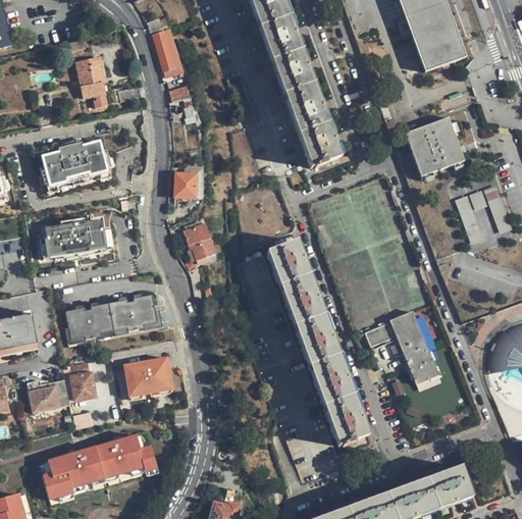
[(0,0),(0,45),(14,42),(5,0),(0,0)]
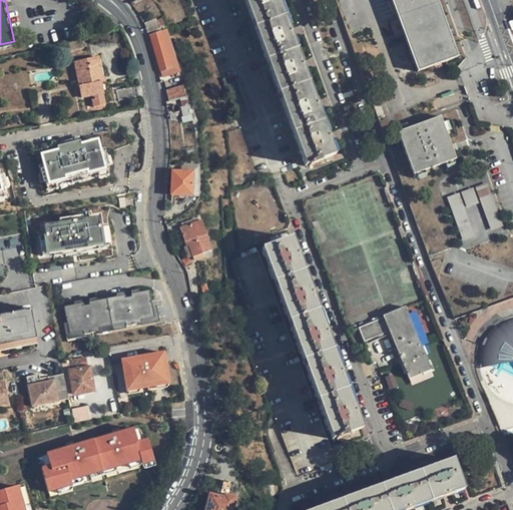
[(306,163),(316,159),(333,153),(329,144),(332,142),(328,129),(324,130),(318,112),(320,110),(315,96),(312,97),(303,72),(306,71),(301,56),(297,57),(291,39),(294,38),(289,24),(286,25),(279,6),(282,5),(280,0),(244,0),(287,111),(296,137),(306,163)]
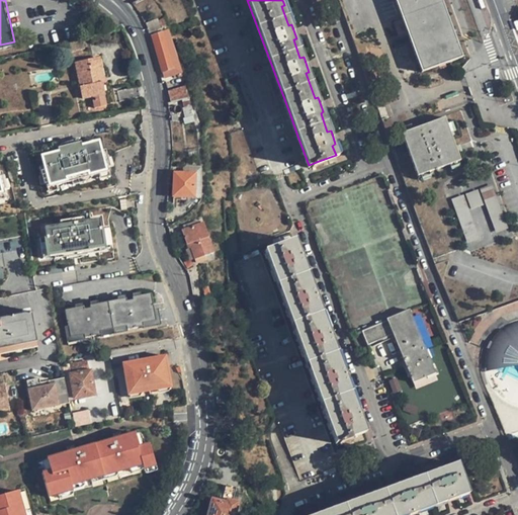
[(396,0),(405,23),(422,69),(461,55),(441,0),(396,0)]
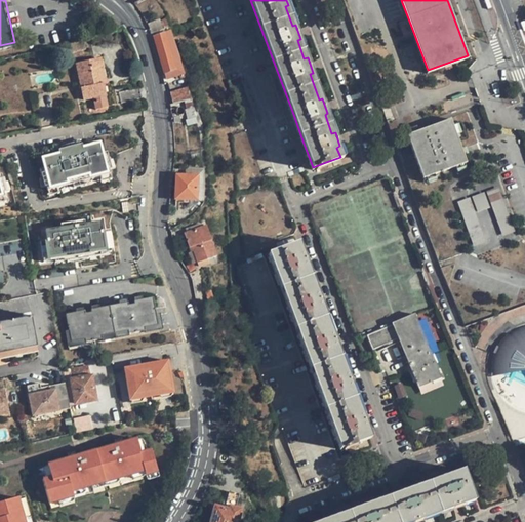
[(167,16),(161,18),(163,26),(169,24),(167,16)]
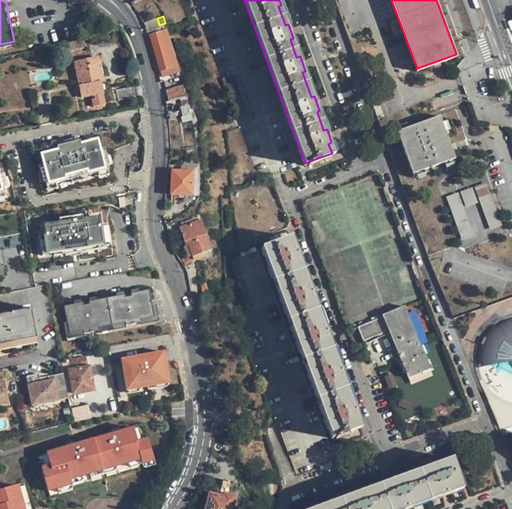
[(150,32),(160,69),(178,64),(170,41),(166,27),(150,32)]
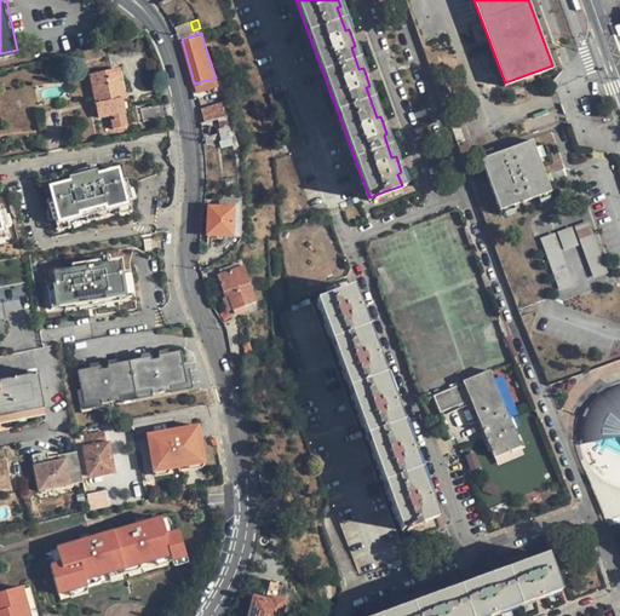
[(101,45),(82,49),(85,59),(103,55),(101,45)]
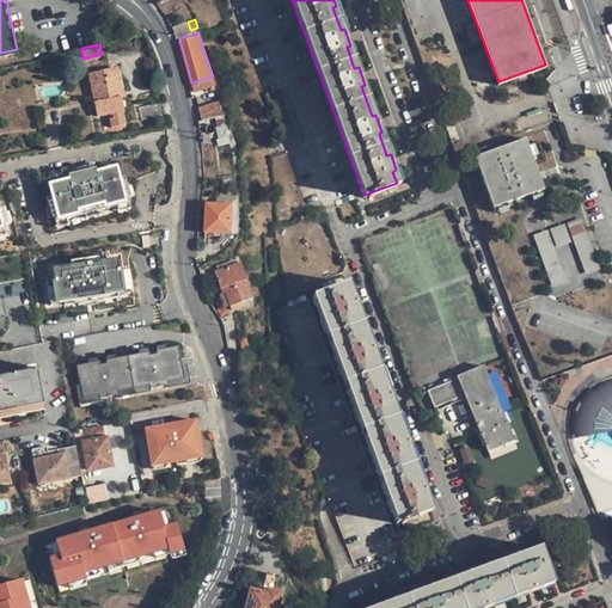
[(126,121),(121,96),(121,94),(115,66),(98,69),(90,71),(98,114),(109,111),(112,124),(126,121)]
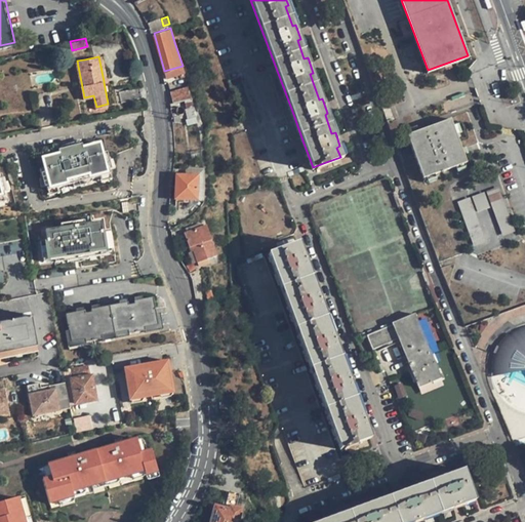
[(102,56),(98,56),(104,81),(104,82),(107,81),(102,56)]
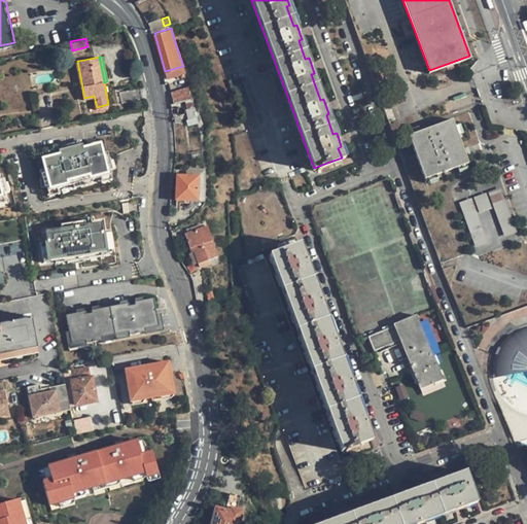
[(166,78),(185,73),(183,66),(165,71),(166,78)]
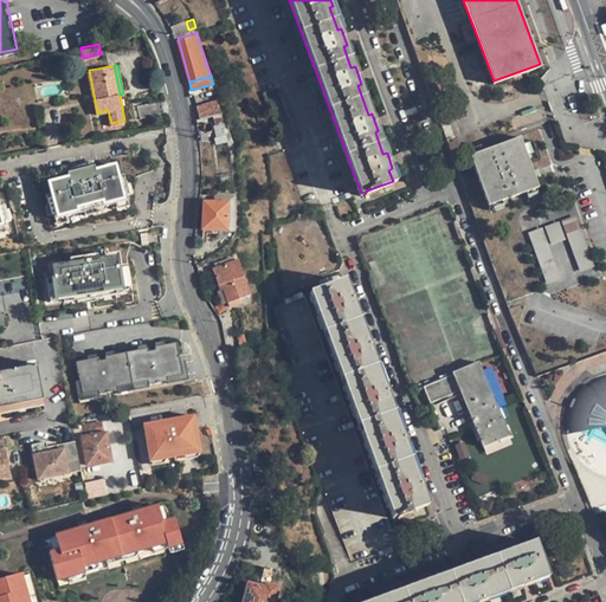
[(195,105),(193,107),(197,118),(213,114),(221,112),(216,91),(193,97),(195,105)]
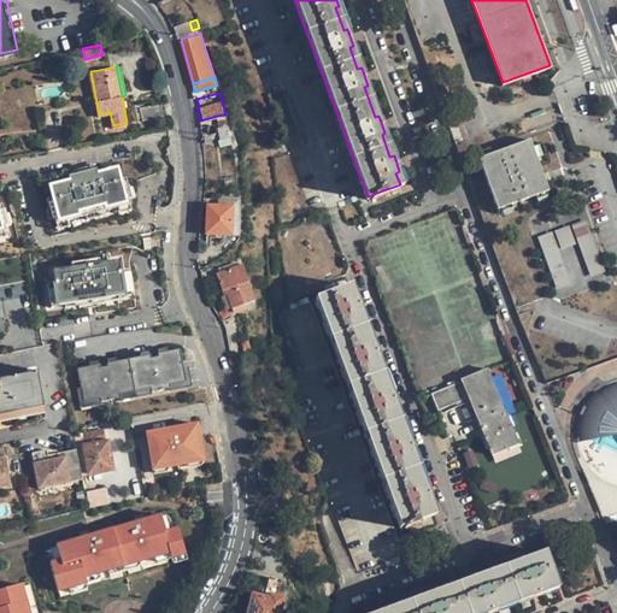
[(144,117),(163,113),(168,112),(165,100),(141,105),(144,117)]
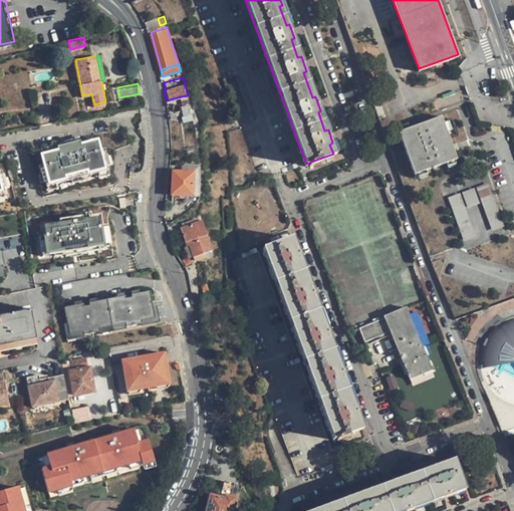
[(186,118),(193,117),(188,95),(181,96),(186,118)]
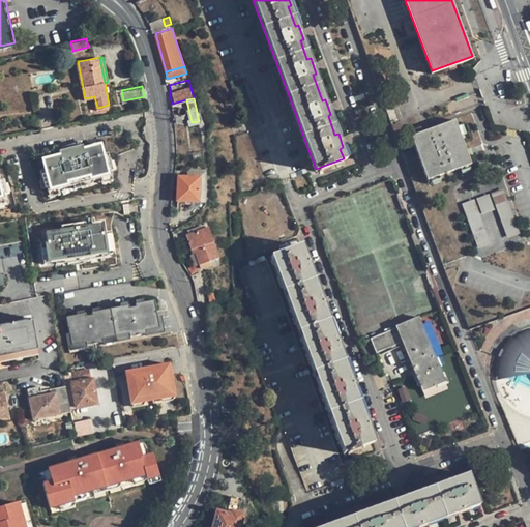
[(454,118),(412,134),(428,177),(471,162),(454,118)]
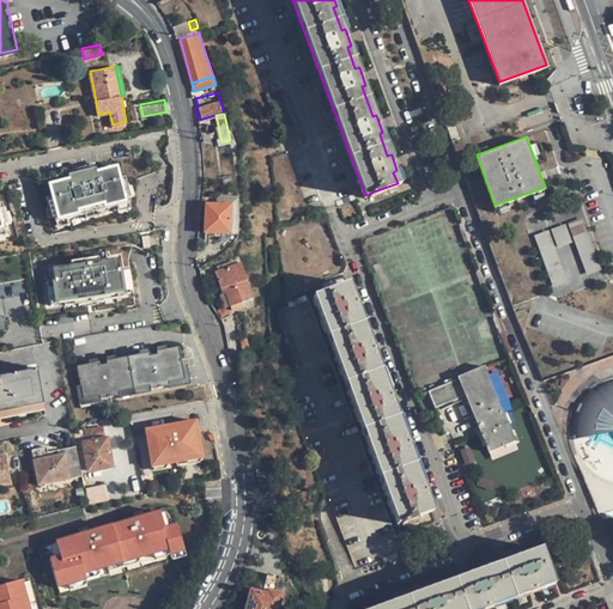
[(71,172),(50,178),(59,212),(80,207),(80,203),(107,196),(108,200),(127,195),(119,160),(99,165),(97,162),(70,170),(71,172)]
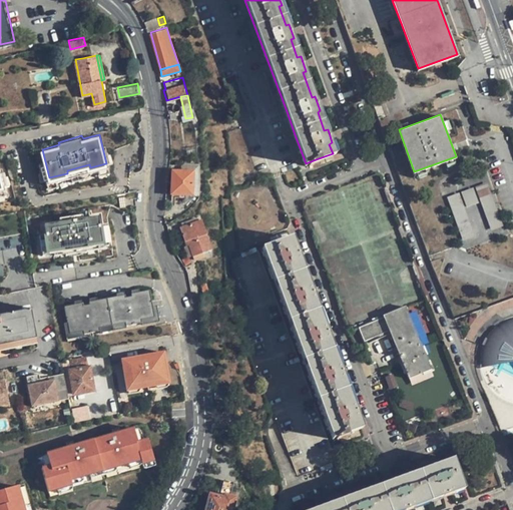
[(171,192),(192,193),(194,166),(183,165),(172,166),(171,192)]
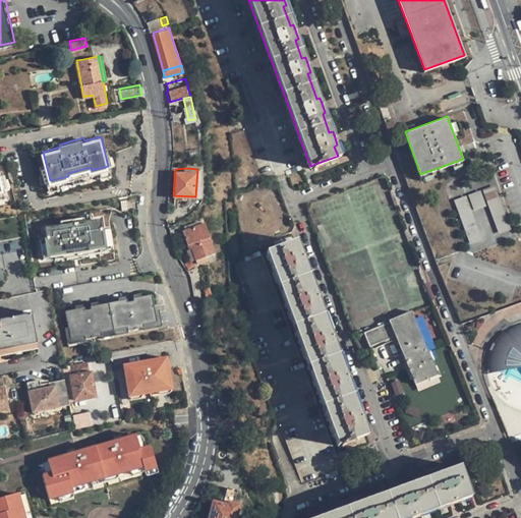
[(515,233),(498,181),(453,196),(470,248),(515,233)]
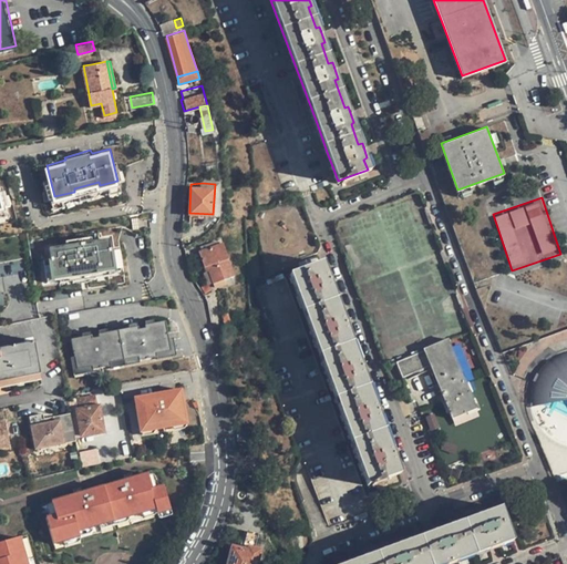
[(43,283),(119,268),(112,233),(37,245),(40,265),(43,283)]
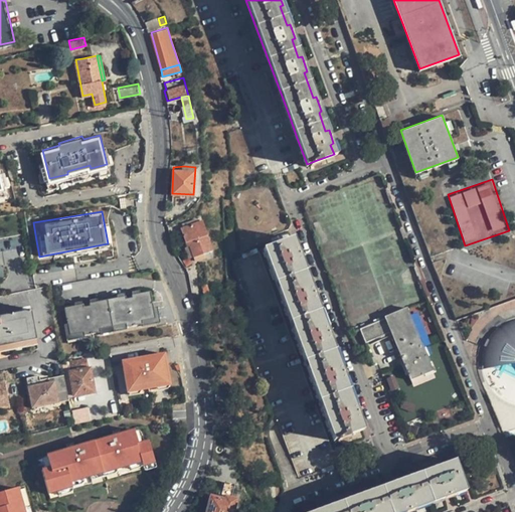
[(202,219),(180,226),(186,242),(188,242),(193,256),(212,248),(202,219)]
